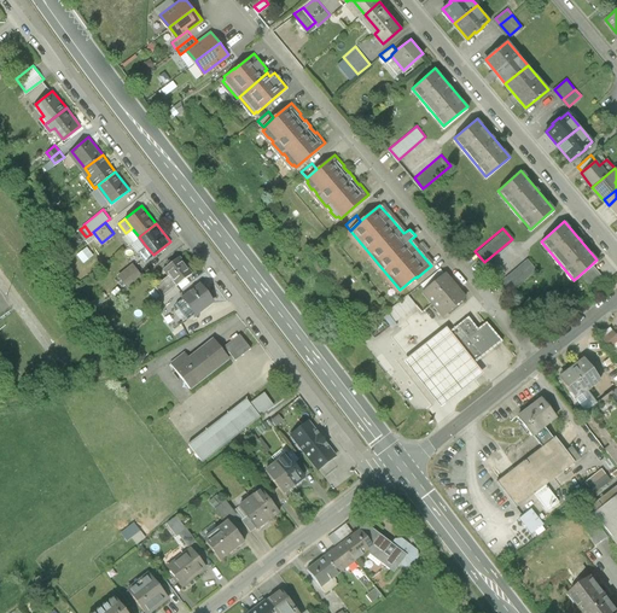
[(153,255),(145,245),(139,251),(146,261),(153,255)]
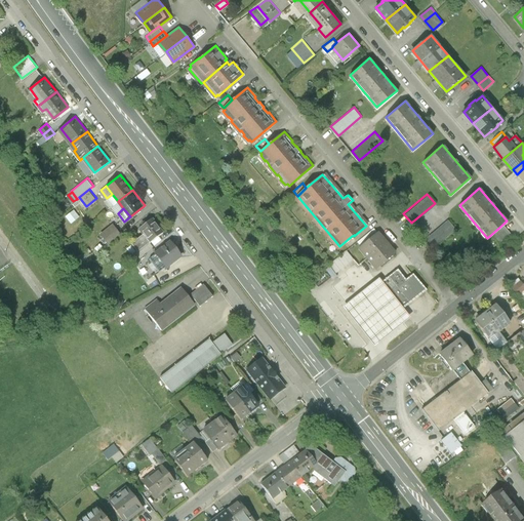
[(163,231),(153,216),(139,227),(150,240),(150,241),(163,231)]
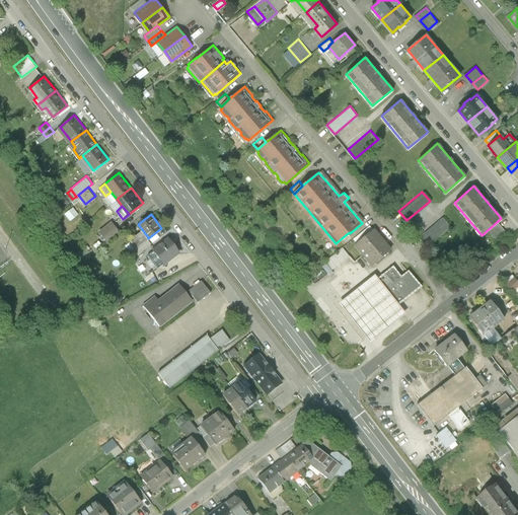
[(443,216),(420,235),(427,245),(450,225),(443,216)]
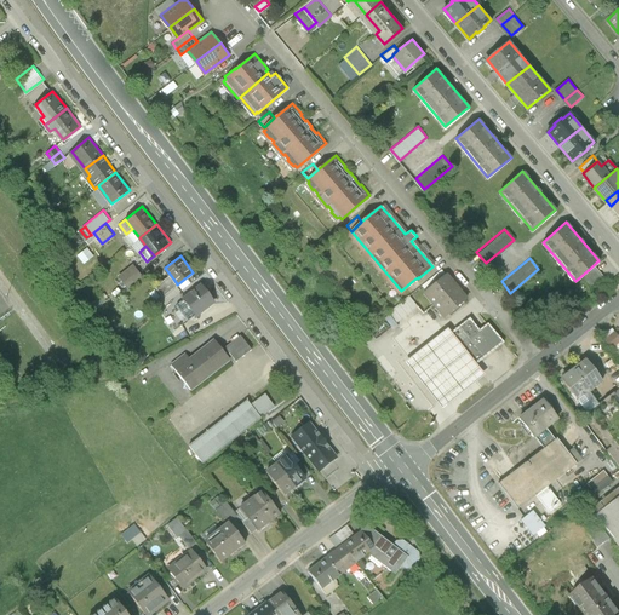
[(143,275),(133,264),(120,275),(129,286),(143,275)]
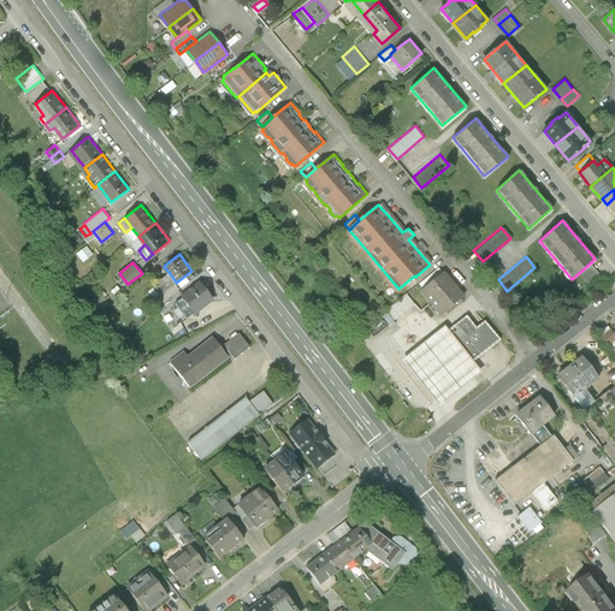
[(604,279),(591,262),(580,272),(593,288),(604,279)]
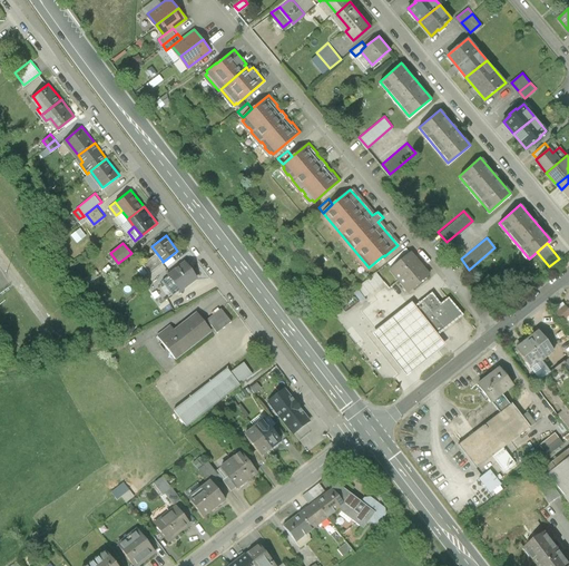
[(411,251),(393,266),(401,276),(399,279),(409,291),(430,273),(411,251)]
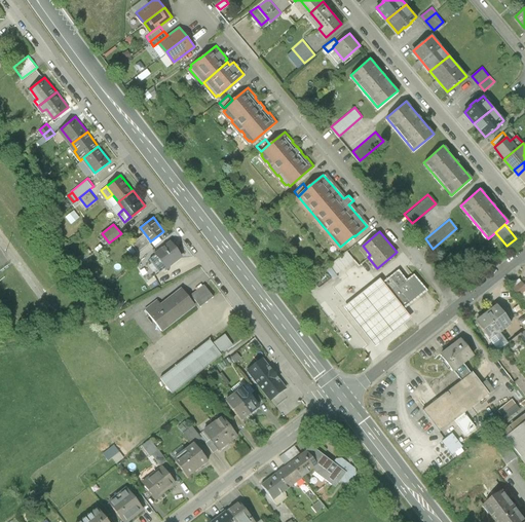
[(144,232),(132,241),(138,250),(139,250),(150,240),(144,232)]
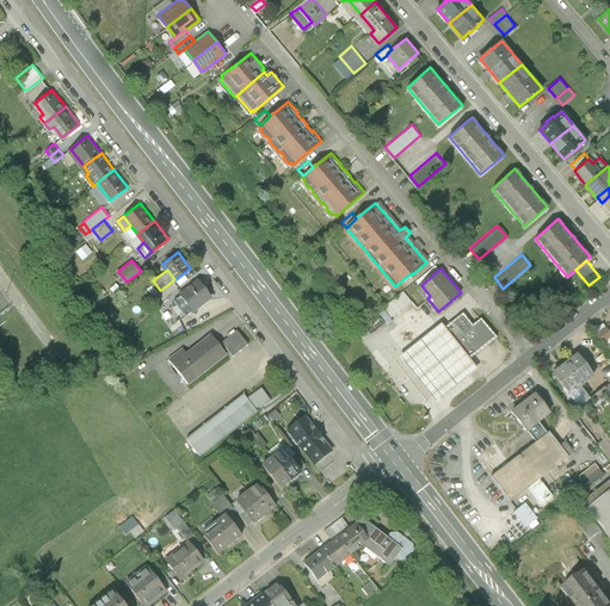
[(174,279),(161,290),(160,290),(159,291),(164,296),(178,285),(174,280),(174,279)]
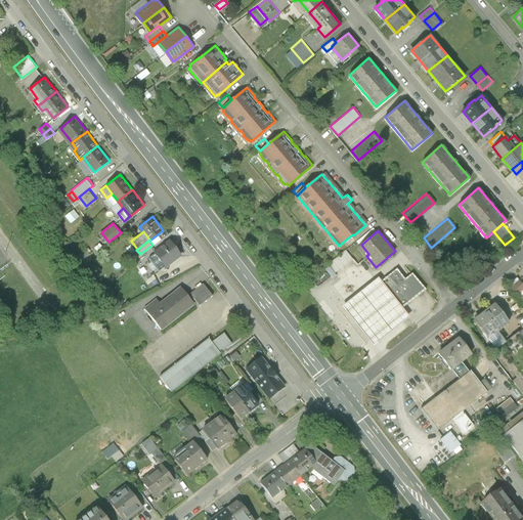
[(181,254),(170,240),(156,251),(166,264),(166,265),(181,254)]
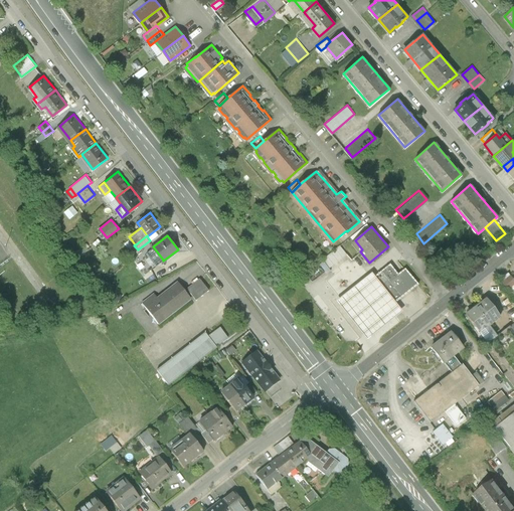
[(346,252),(340,244),(322,259),(323,260),(329,267),(346,252)]
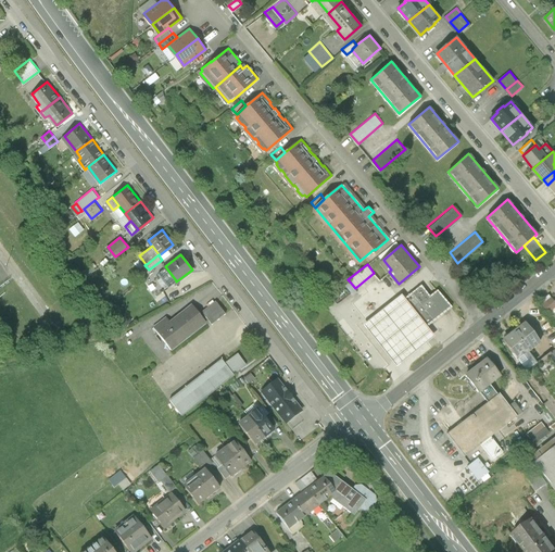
[(176,280),(165,266),(159,272),(169,286),(176,280)]
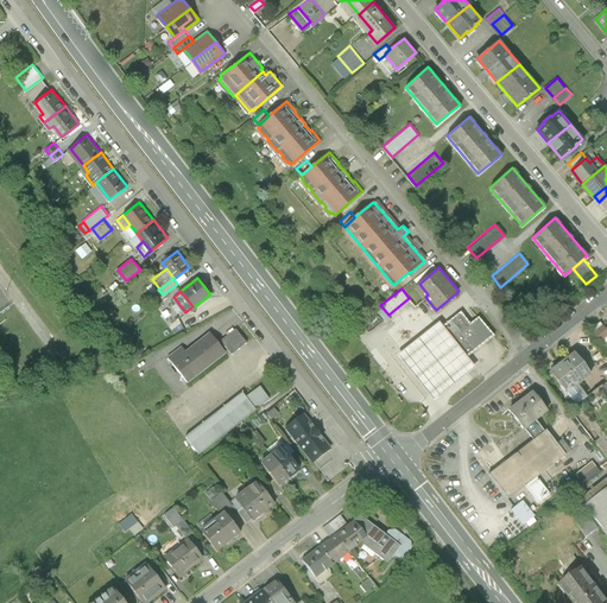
[(389,315),(381,306),(378,309),(386,319),(391,317),(389,315)]
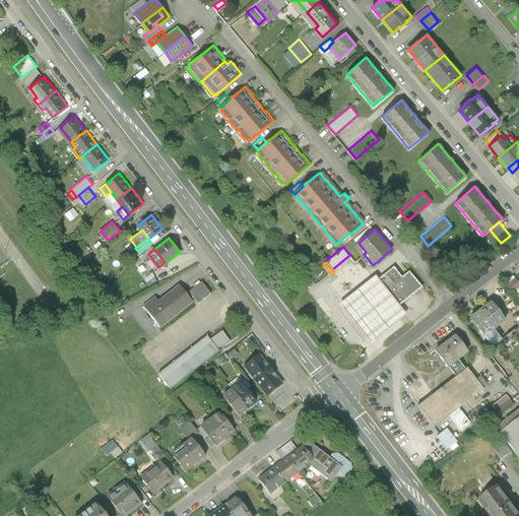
[(409,268),(402,274),(394,264),(377,277),(398,305),(423,284),(409,268)]
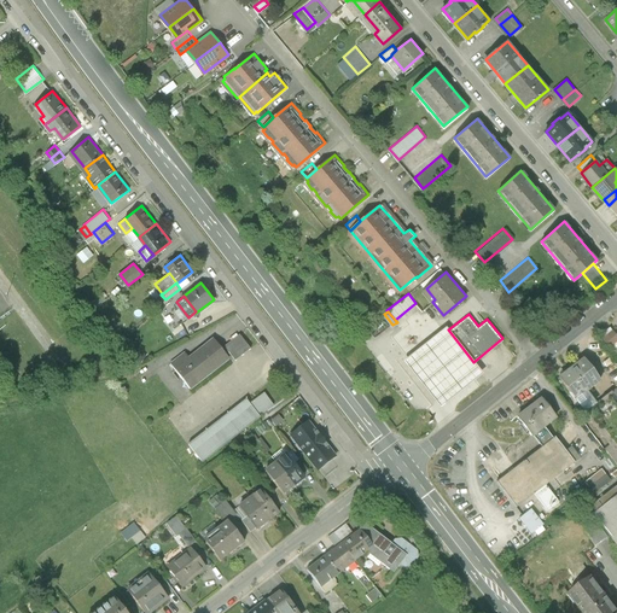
[(484,372),(447,325),(405,358),(441,404),(484,372)]
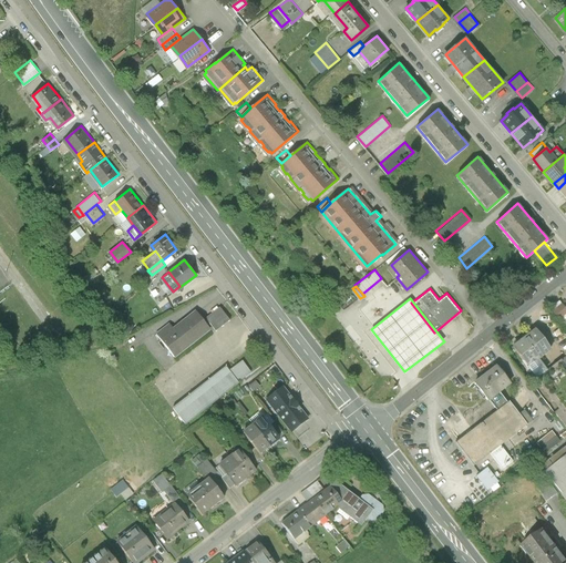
[(565,306),(562,302),(552,310),(558,318),(565,311),(565,306)]
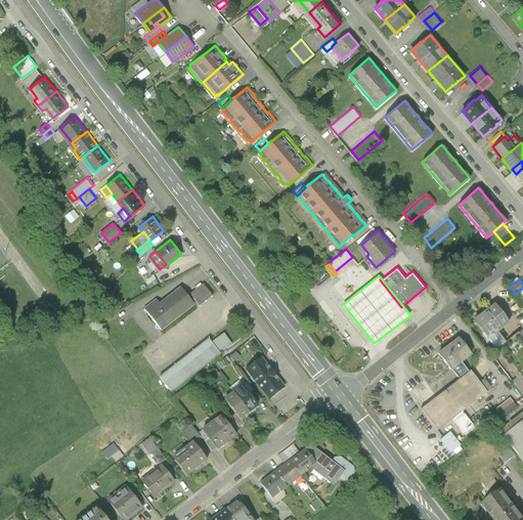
[(213,293),(204,282),(191,292),(200,303),(213,293)]
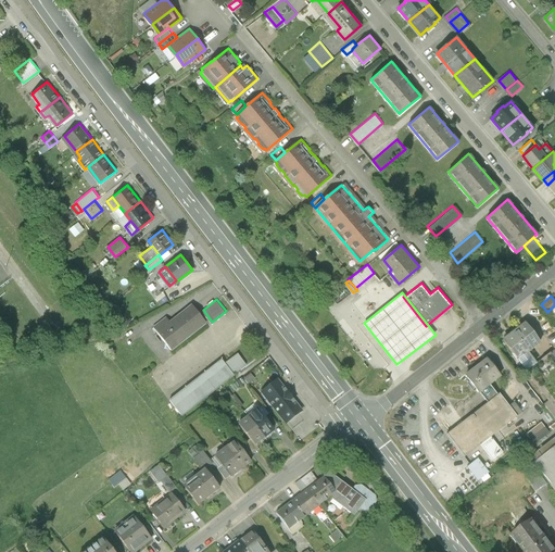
[(193,303),(171,320),(167,314),(154,324),(171,347),(206,320),(193,303)]
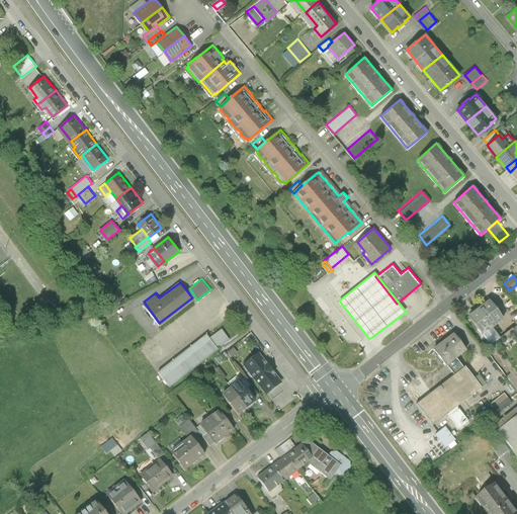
[(490,298),(468,315),(483,333),(492,326),(503,317),(490,298)]
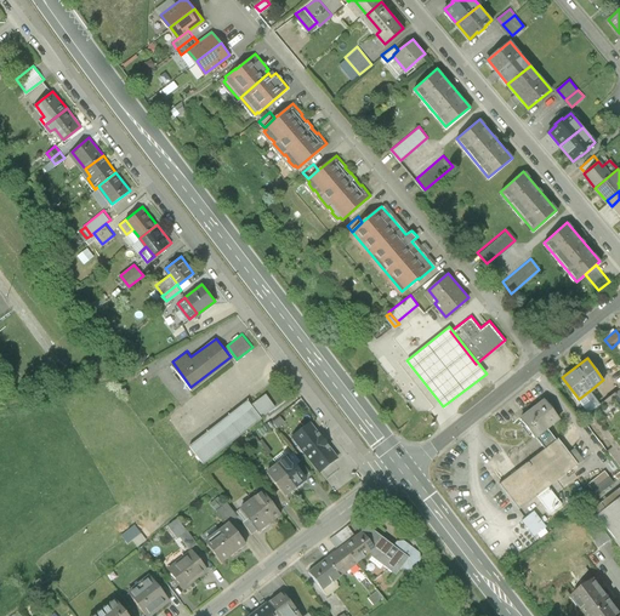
[(582,417),(619,466),(619,388),(610,395),(613,399),(619,408),(619,449),(592,414),(591,411),(590,411),(582,417)]
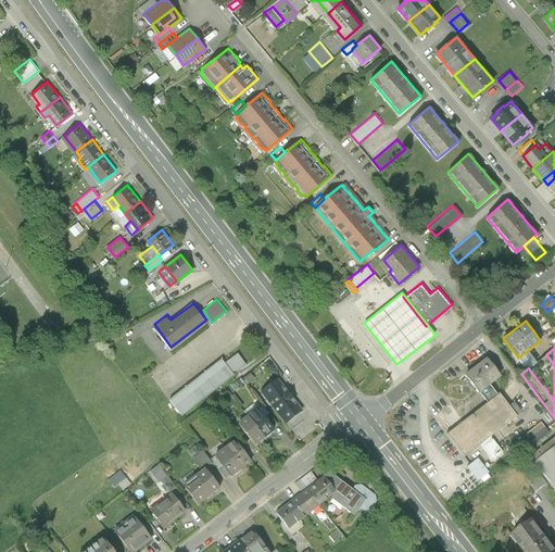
[(238,350),(225,361),(234,372),(247,362),(238,350)]
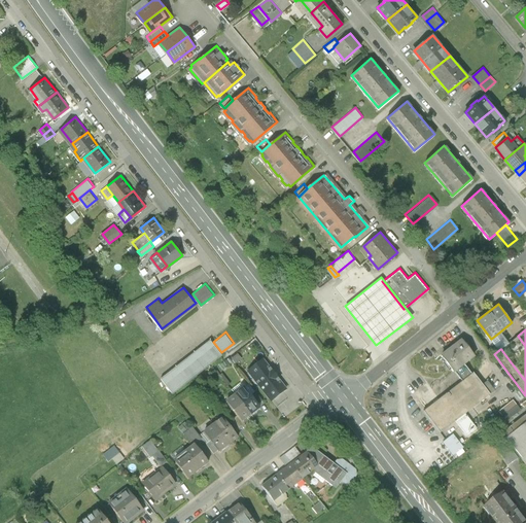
[(491,339),(500,349),(501,349),(510,342),(500,332),(491,339)]
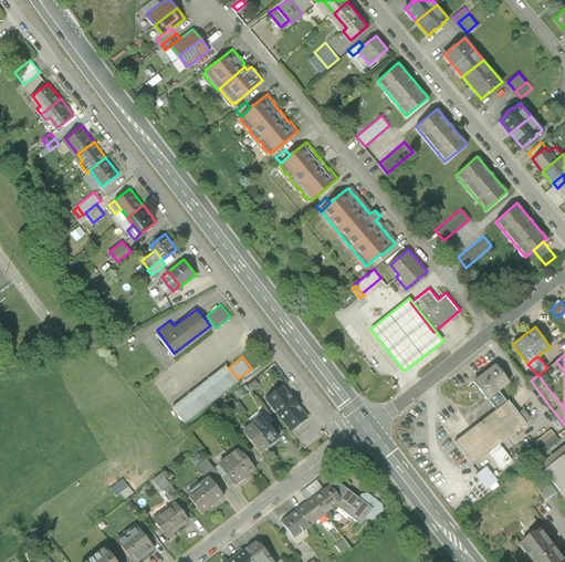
[(539,375),(540,377),(558,364),(556,361),(547,367),(539,375)]
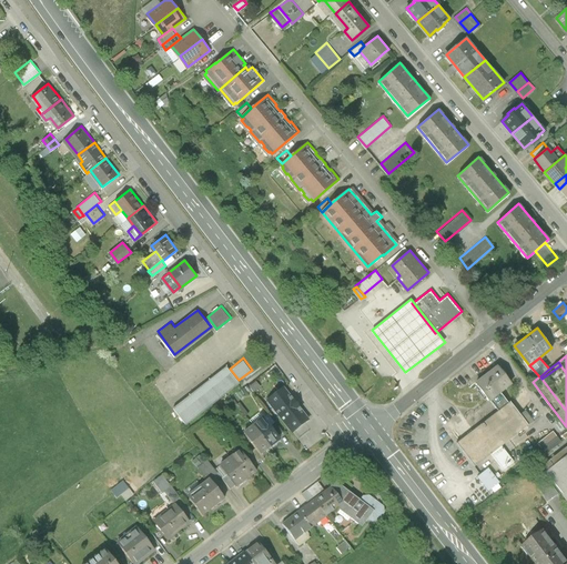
[(240,381),(239,380),(230,369),(226,364),(173,405),(186,422),(240,381)]
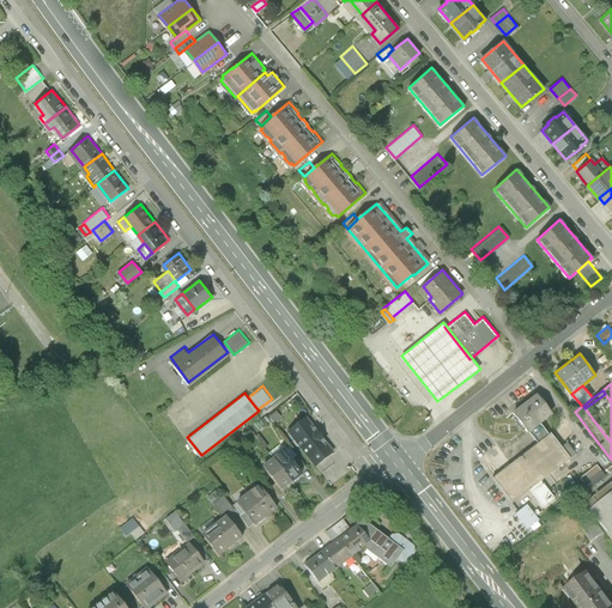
[(537,393),(514,411),(525,426),(528,430),(531,429),(541,420),(552,412),(537,393)]
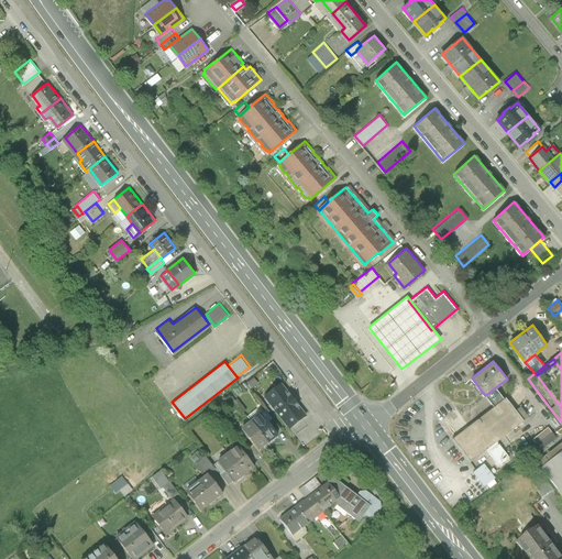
[(306,413),(282,382),(266,394),(290,425),(306,413)]
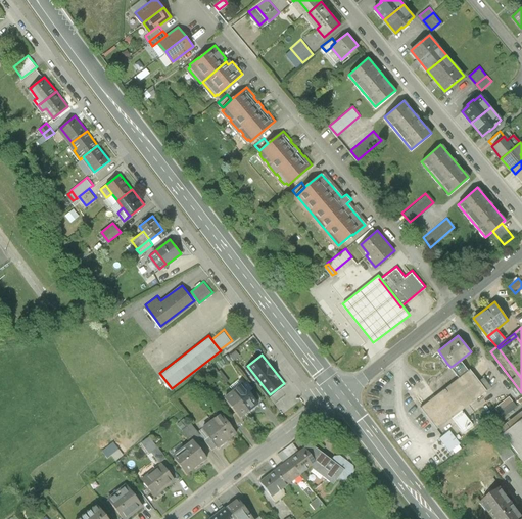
[(462,359),(453,366),(459,377),(469,369),(462,359)]
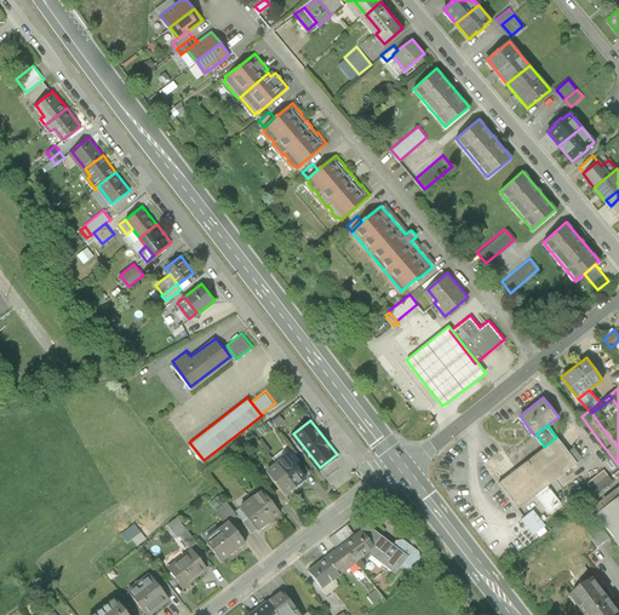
[(544,447),(497,482),(519,510),(578,465),(575,463),(567,452),(556,437),(544,447)]
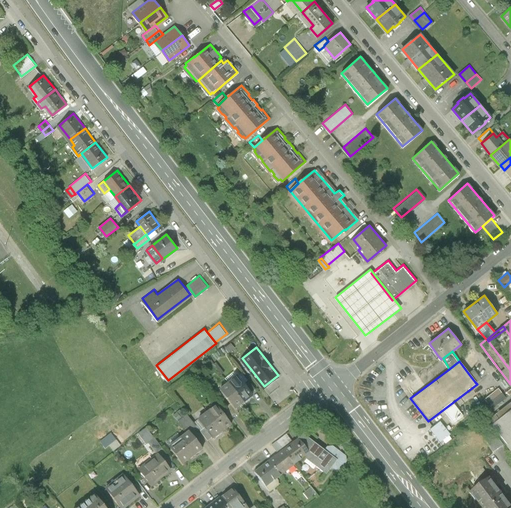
[(474,369),(468,373),(475,382),(481,378),(474,369)]
